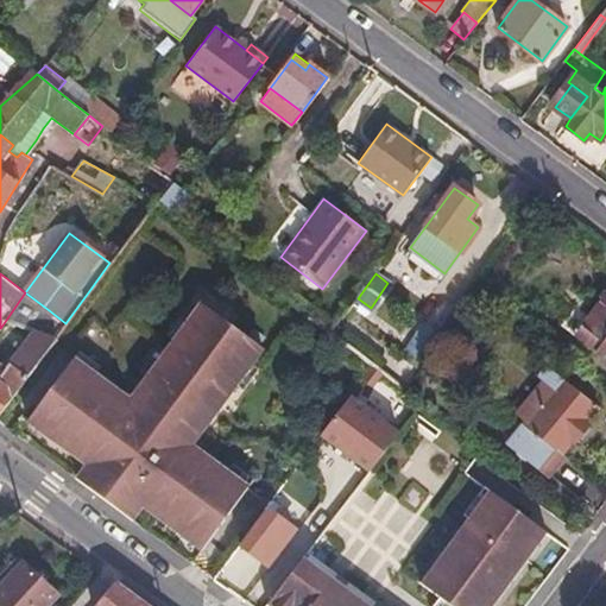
[(49,310),(25,292),(1,327),(29,340),(49,310)]
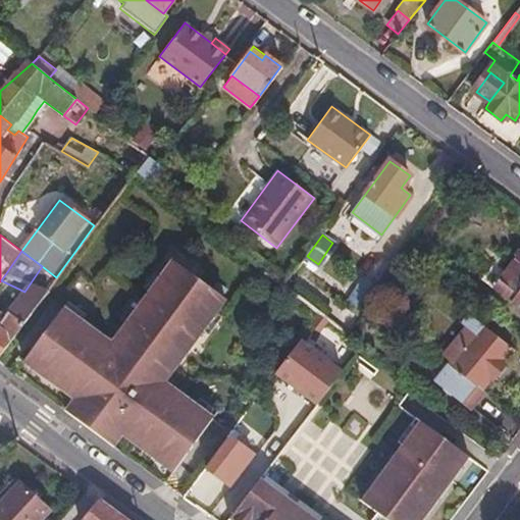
[(514,288),(508,297),(519,305),(519,251),(500,277),(514,288)]
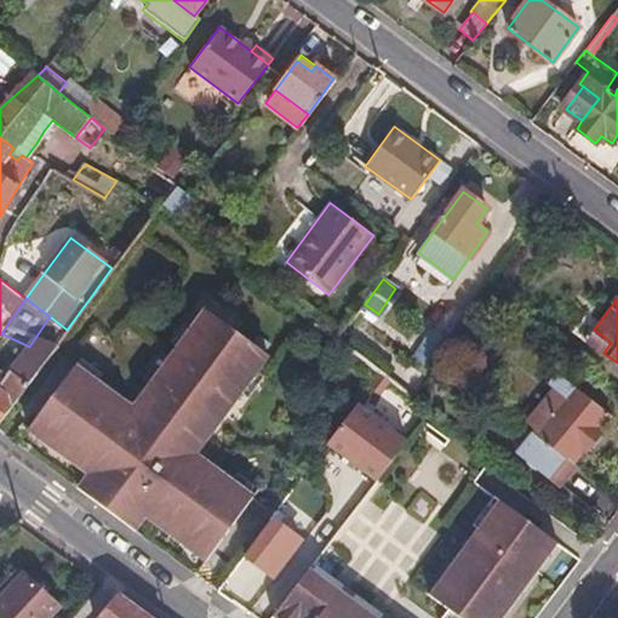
[(74,365),(27,429),(89,474),(78,488),(99,505),(113,487),(125,496),(112,514),(133,530),(144,515),(206,559),(252,496),(204,459),(199,467),(190,461),(267,354),(205,309),(127,415),(119,408),(124,401),(74,365)]
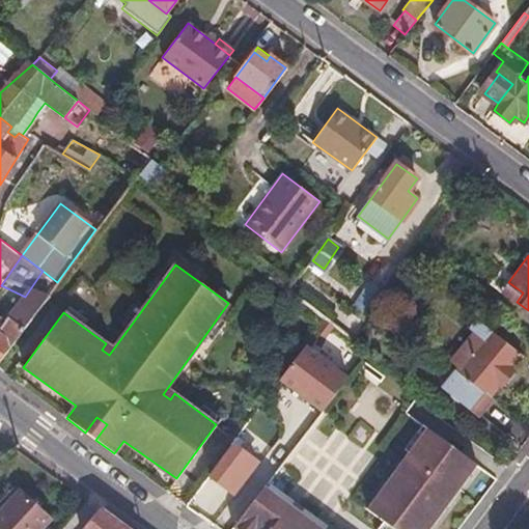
[(503,291),(517,302),(523,293),(508,282),(503,291)]
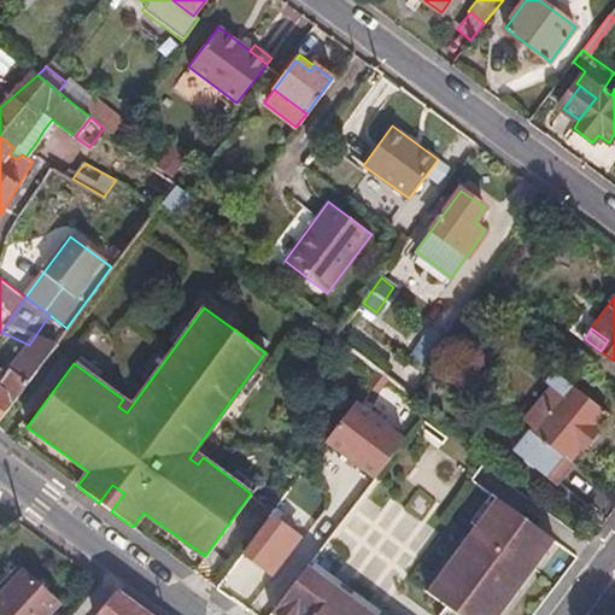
[(413,352),(433,367),(440,356),(450,343),(431,329),(413,352)]
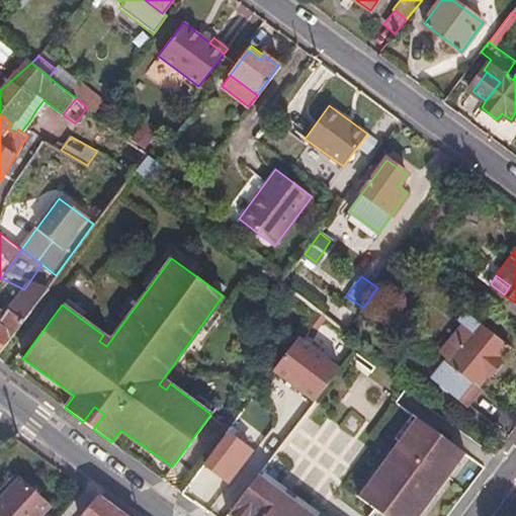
[(24,289),(1,278),(0,279),(0,287),(19,296),(35,305),(40,297),(24,289)]
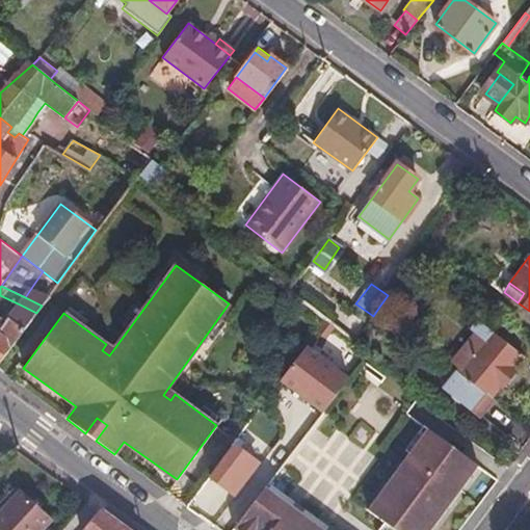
[(0,361),(36,313),(20,305),(4,326),(0,323),(0,361)]
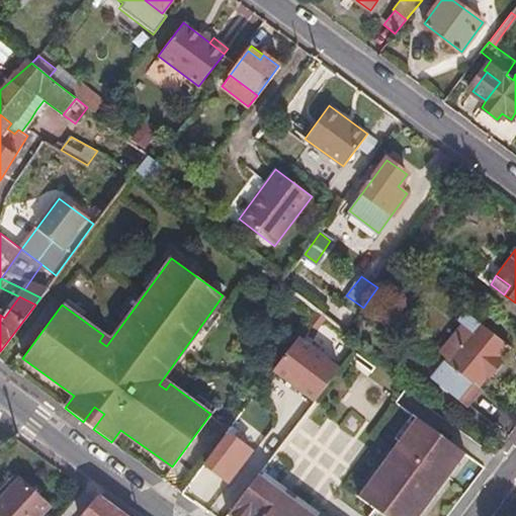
[(473,330),(449,360),(448,361),(479,385),(510,346),(467,312),(460,321),(464,324),(473,330)]
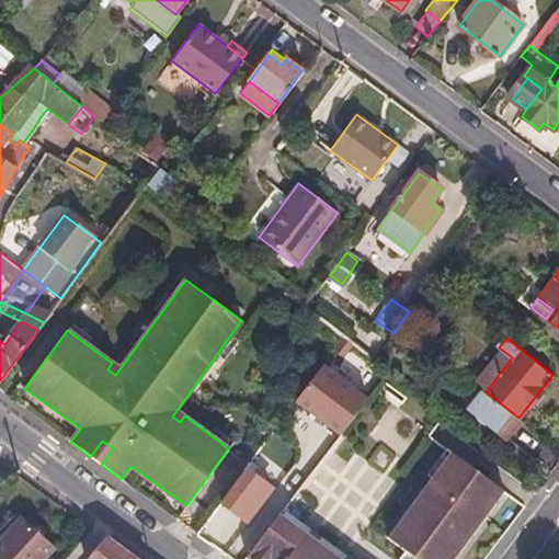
[(480,379),(487,390),(512,357),(503,351),(480,379)]
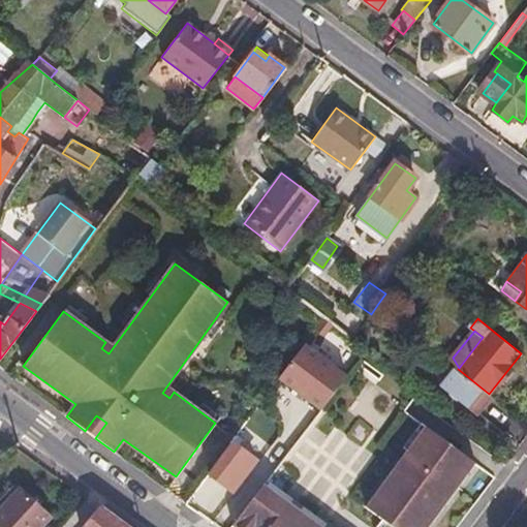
[(322,409),(347,376),(305,343),(280,376),(322,409)]
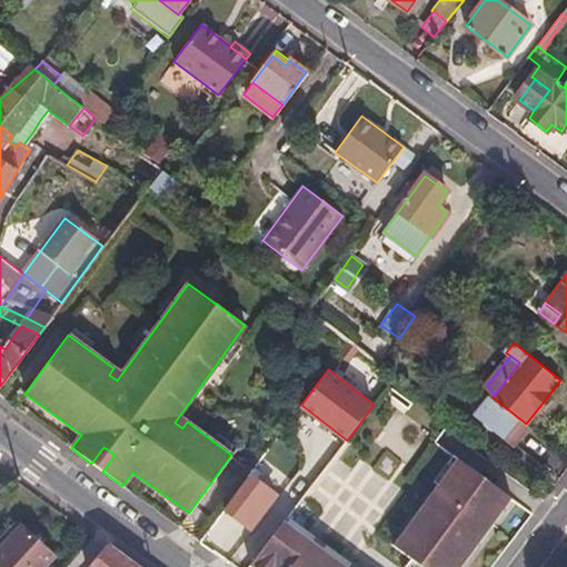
[(526,424),(493,397),(478,415),(516,445),(530,427),(526,424)]
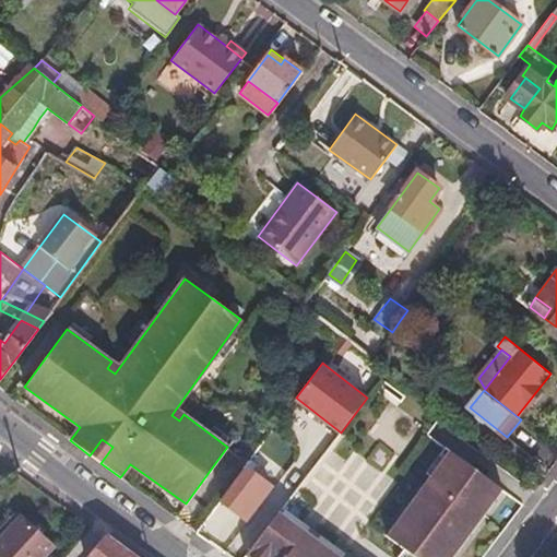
[(102,439),(90,455),(101,463),(113,447),(102,439)]
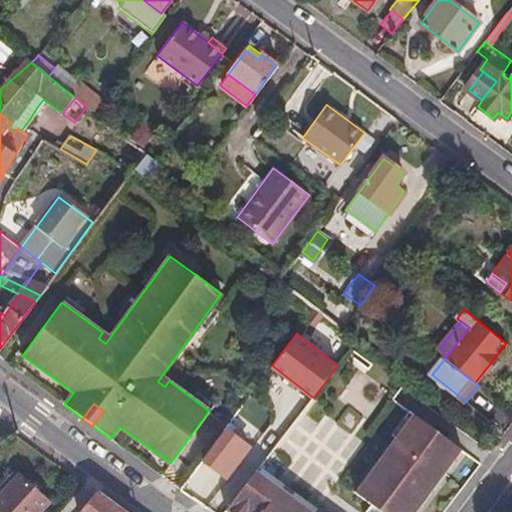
[(243,404),(239,410),(234,416),(241,421),(250,409),(243,404)]
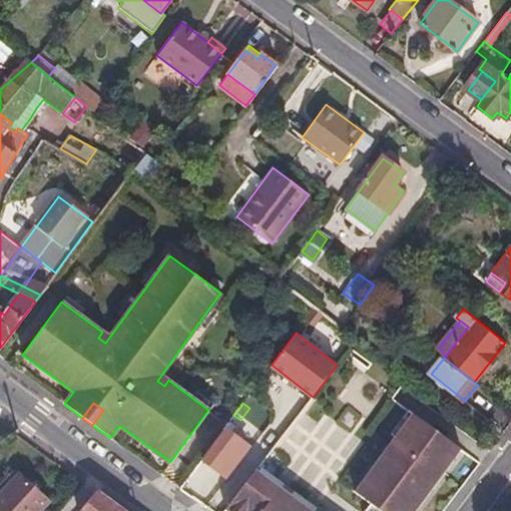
[(416,411),(362,483),(370,489),(367,493),(373,498),(380,503),(384,498),(392,504),(388,509),(389,510),(415,510),(422,501),(426,503),(450,470),(445,466),(449,459),(455,464),(466,449),(416,411)]
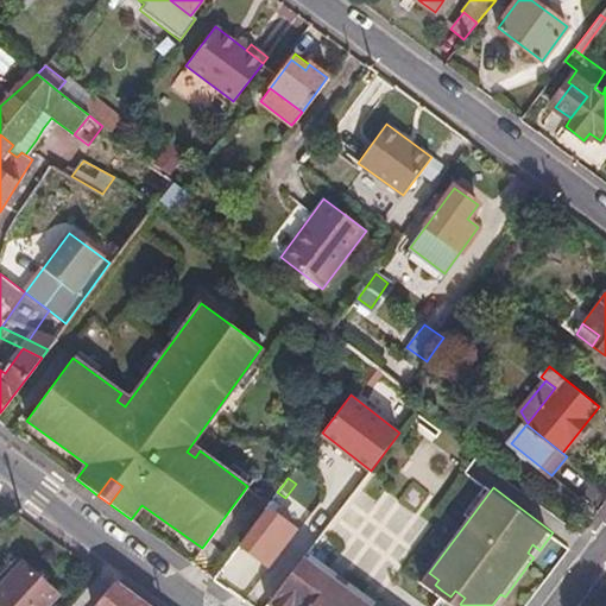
[(292,526),(265,506),(240,542),(265,562),(292,526)]
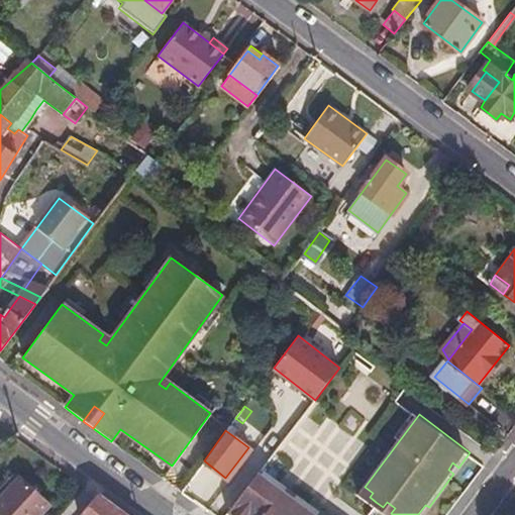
[(453,474),(458,468),(452,462),(448,470),(453,474)]
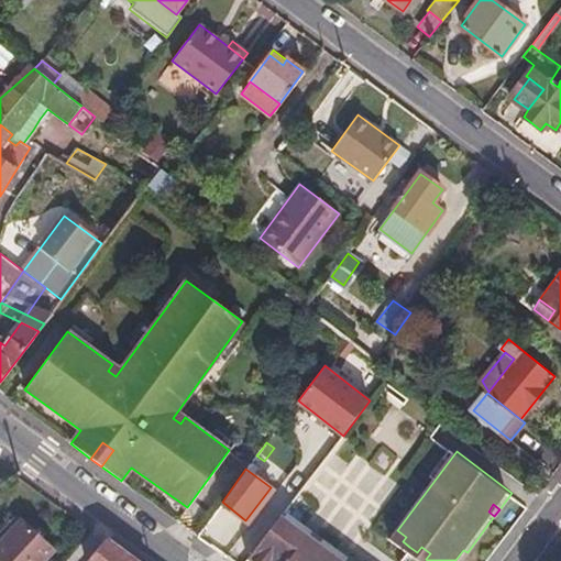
[(282,516),(249,560),(341,560),(316,541),(312,546),(305,540),(297,535),(300,530),(282,516)]
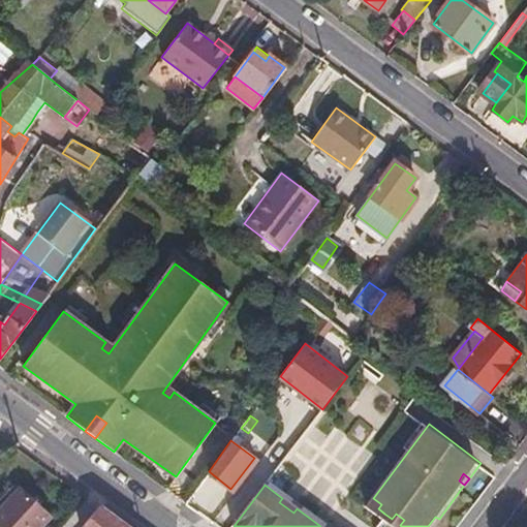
[(45,526),(50,523),(20,494),(0,515),(0,526),(45,526)]
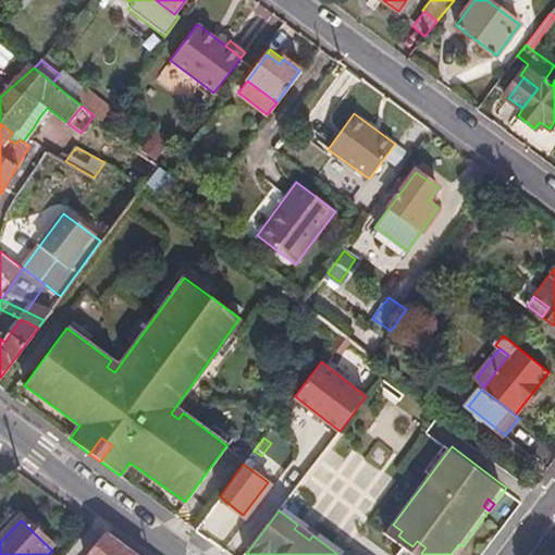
[(305,530),(297,525),(294,529),(301,534),(305,530)]
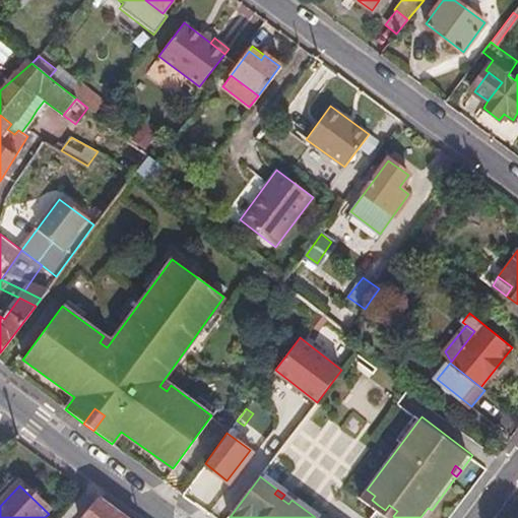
[(375,496),(367,490),(364,495),(372,500),(375,496)]
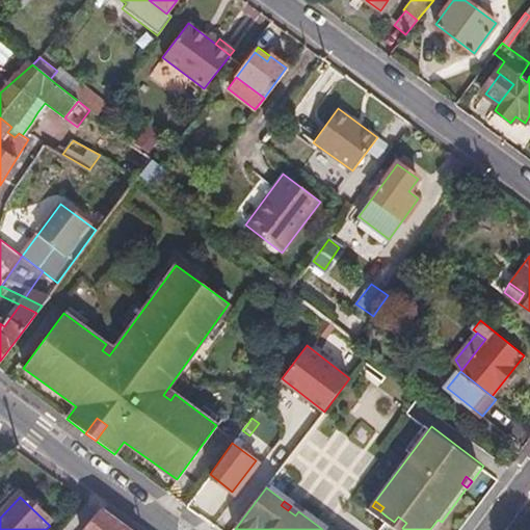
[(291,506),(288,510),(295,515),(298,511),(291,506)]
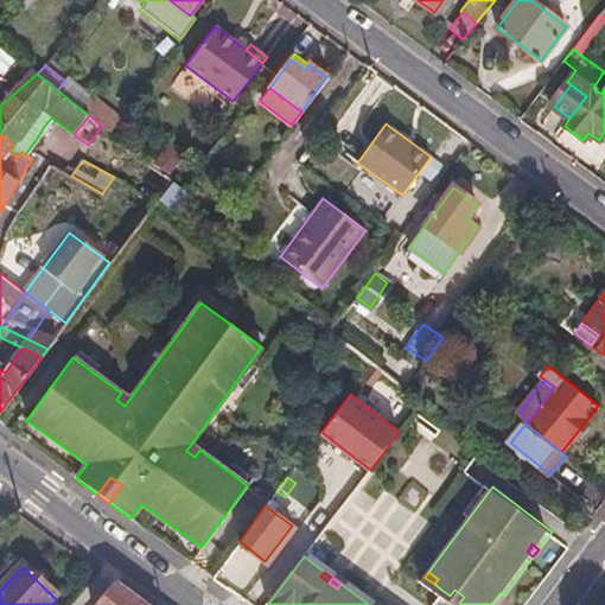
[(141,604),(114,585),(94,604),(141,604)]
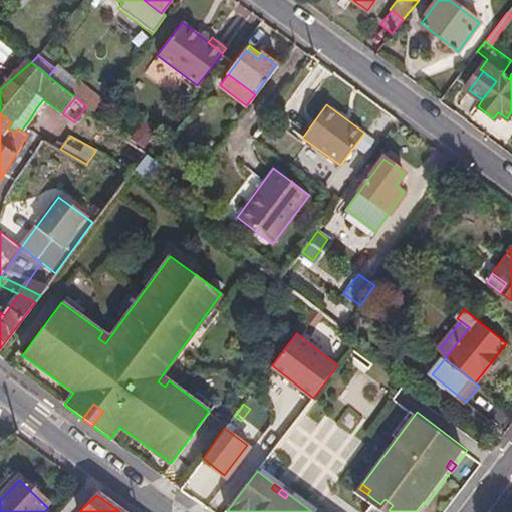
[(380,504),(373,499),(365,511),(390,511),(389,510),(393,505),(385,499),(380,504)]
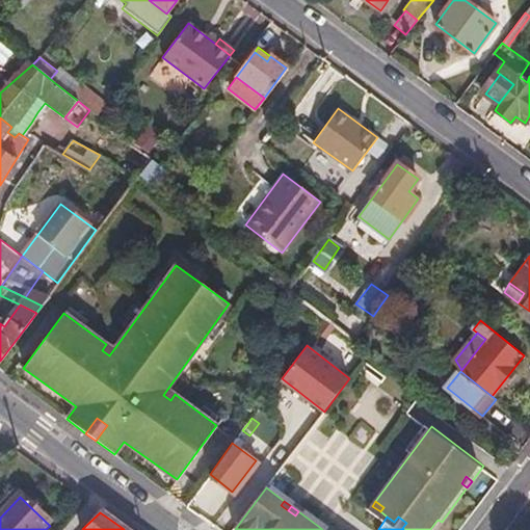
[(435,529),(442,522),(438,520),(430,529),(435,529)]
